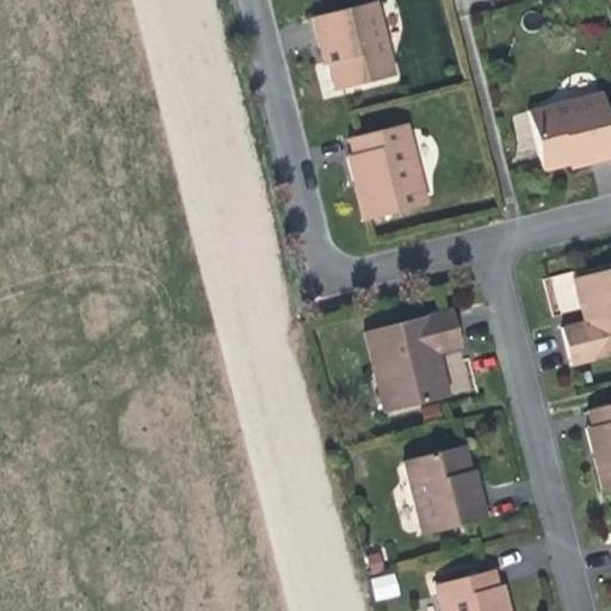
[(395,74),(378,1),(313,16),(320,49),(327,47),(331,62),(337,87),(395,74)]
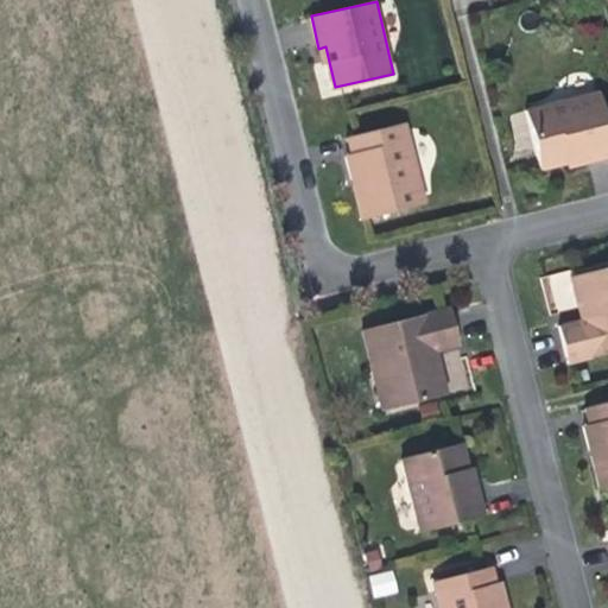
[(607,133),(599,96),(526,114),(539,171),(565,165),(584,160),(587,168),(607,162),(607,133)]
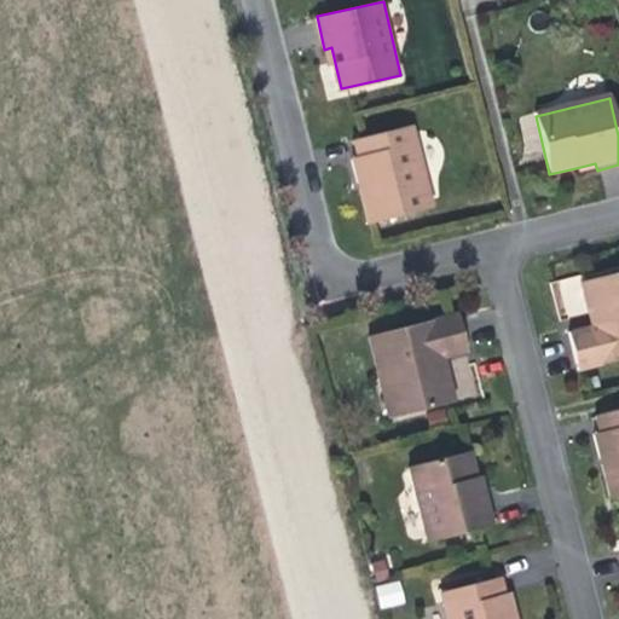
[(433,208),(414,128),(356,143),(362,171),(366,189),(359,190),(366,224),(433,208)]
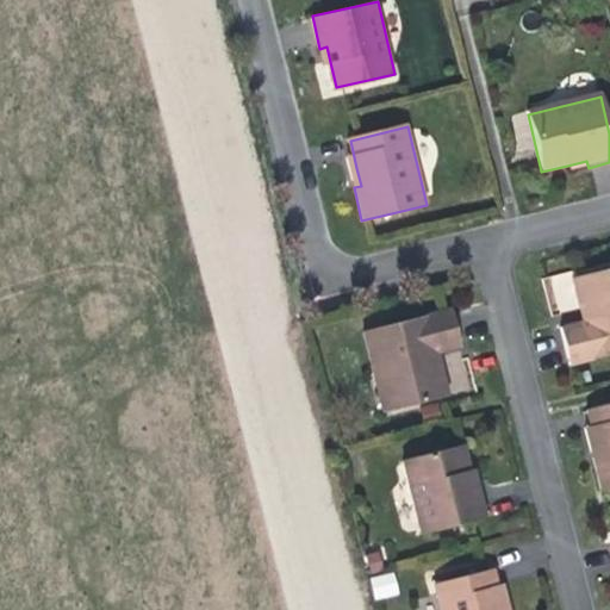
[(565,363),(609,352),(609,268),(568,279),(576,307),(579,322),(556,328),(565,363)]
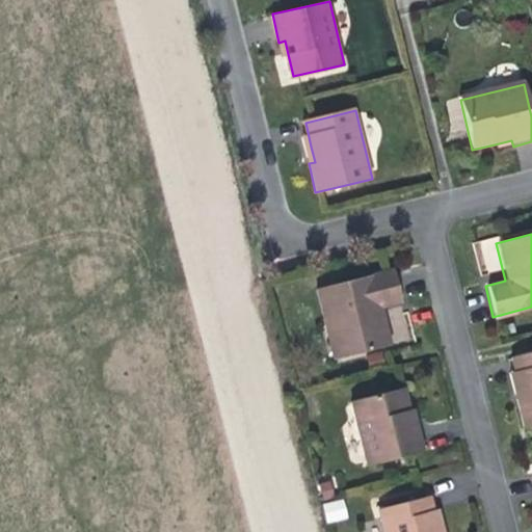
[(390,270),(312,290),(321,326),(333,323),(341,355),(387,344),(380,318),(378,309),(398,303),(390,270)]
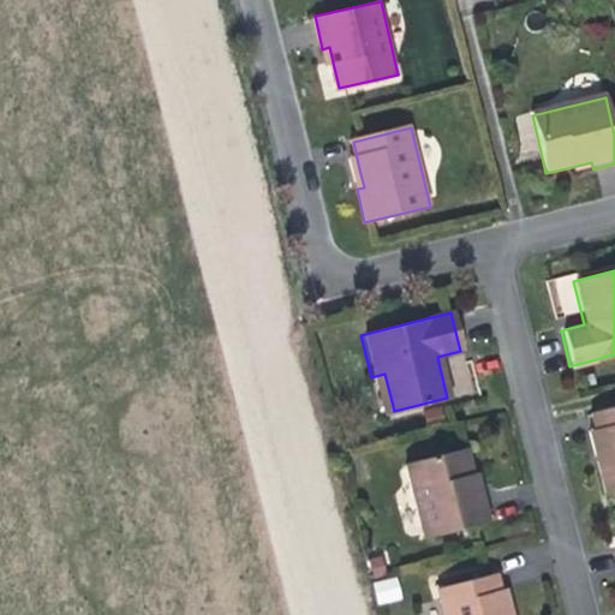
[(381,415),(394,411),(384,374),(371,377),(381,415)]
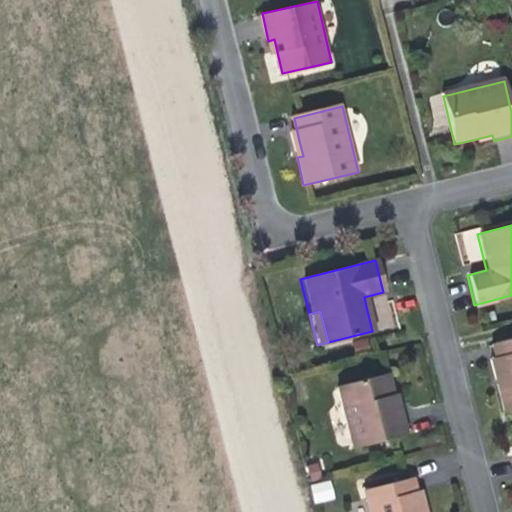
[(511,408),(511,337),(491,343),(498,371),(501,382),(497,383),(503,411),(511,408)]
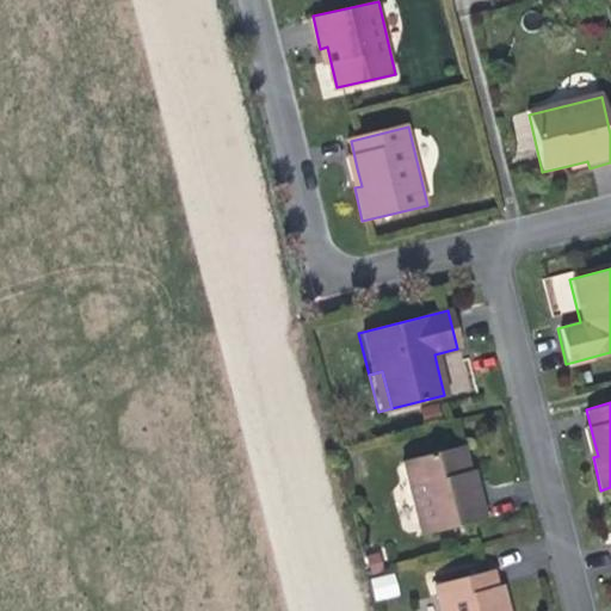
[(456,442),(400,456),(420,535),(483,519),(474,485),(468,486),(464,474),(456,442)]
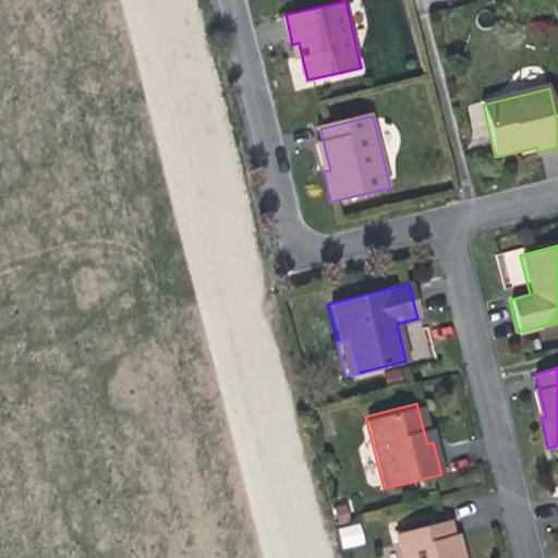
[(342,549),(365,543),(360,522),(337,528),(342,549)]
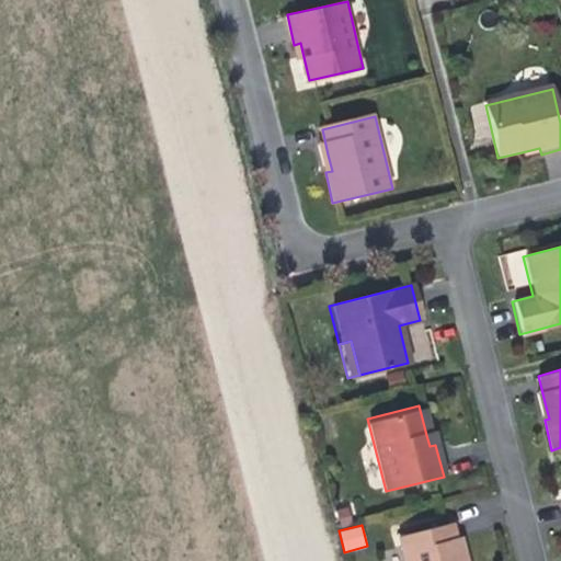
[(449,525),(399,537),(403,560),(458,560),(453,538),(449,525)]
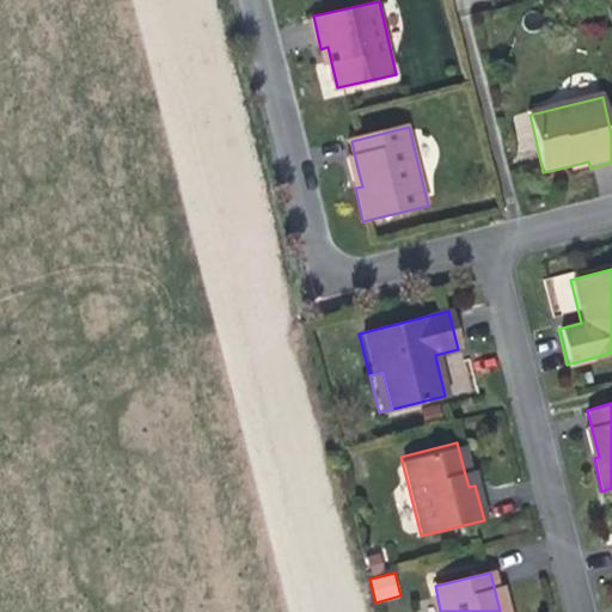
[(499,586),(494,587),(500,611),(505,611),(502,601),(499,586)]
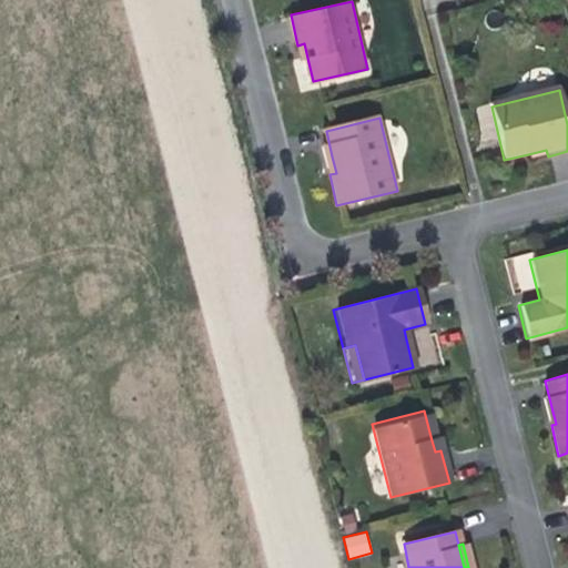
All buildings are outlined.
